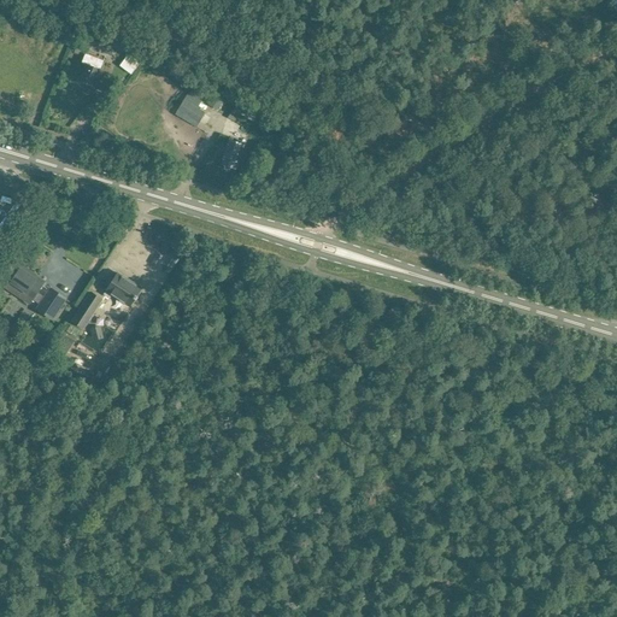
[(99,59),(86,54),(82,63),(87,65),(80,82),(93,87),(103,65),(97,63),(99,59)]
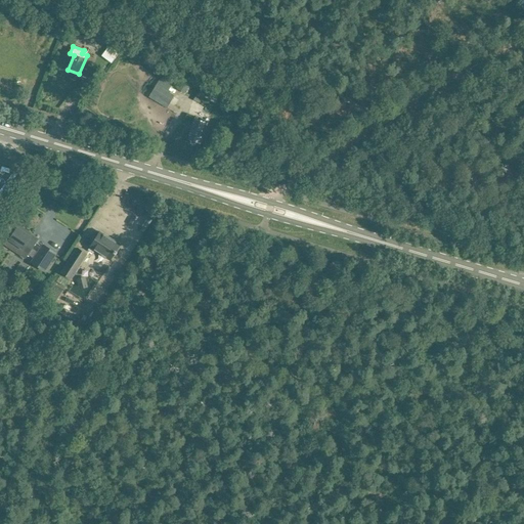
[(151,93),(169,103),(174,94),(157,85),(151,93)]
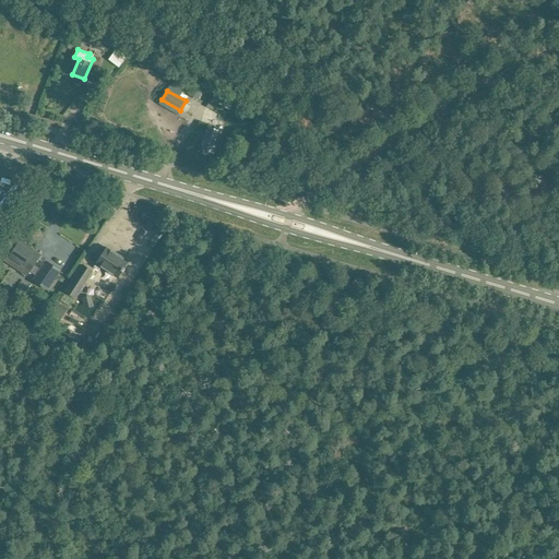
[(107,127),(88,114),(80,126),(105,131),(107,127)]
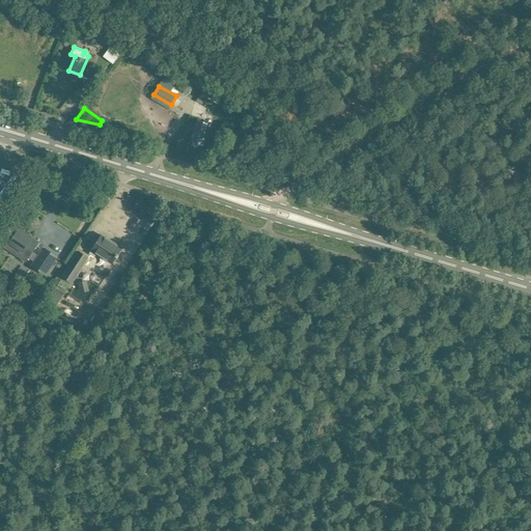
[(197,119),(193,131),(190,141),(193,142),(193,145),(197,146),(199,144),(202,145),(205,135),(210,123),(197,119)]
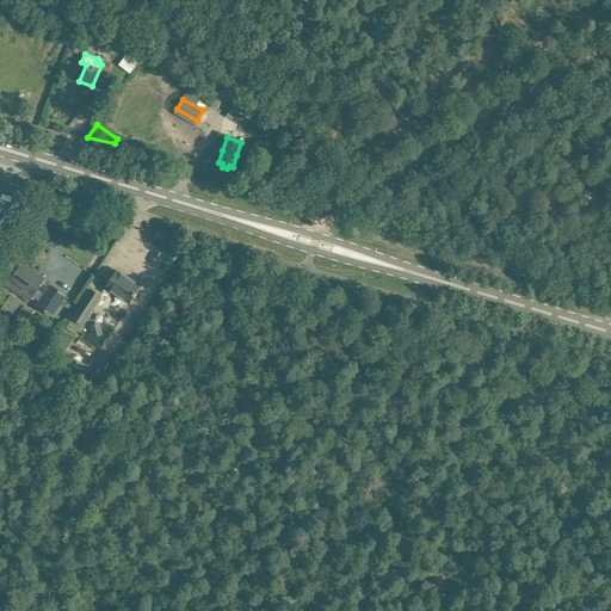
[(13,260),(2,277),(18,288),(16,291),(29,300),(31,296),(39,302),(37,306),(51,316),(65,296),(50,287),(44,295),(36,290),(43,279),(13,260)]
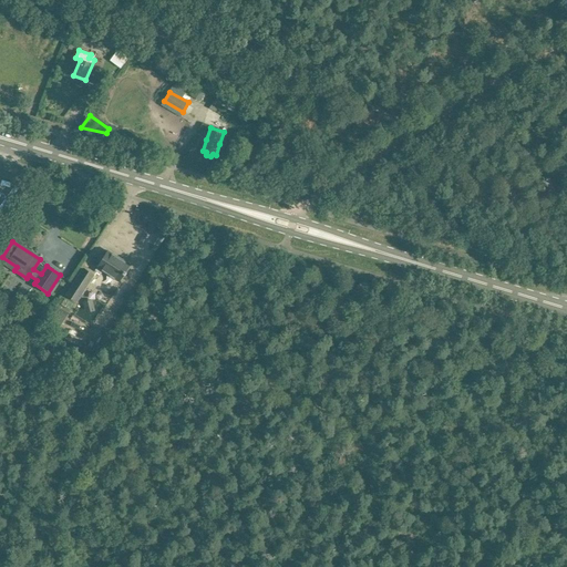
[(103,256),(100,261),(100,264),(95,270),(101,274),(102,271),(119,281),(120,279),(122,279),(124,275),(125,276),(126,272),(129,269),(129,267),(130,265),(119,258),(117,259),(114,257),(114,255),(109,251),(105,256),(103,256)]
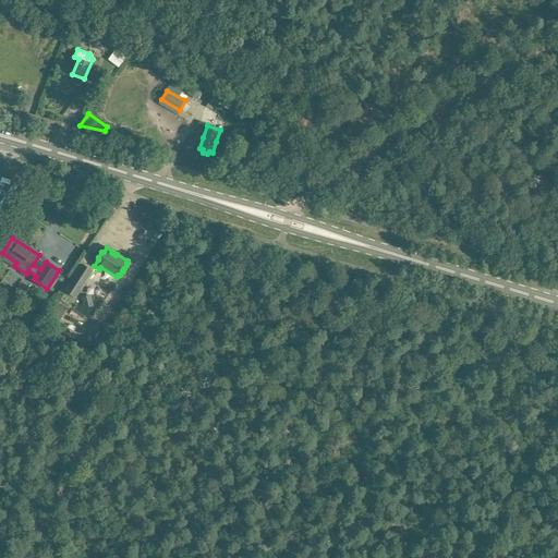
[(82,265),(64,290),(74,296),(92,271),(82,265)]
